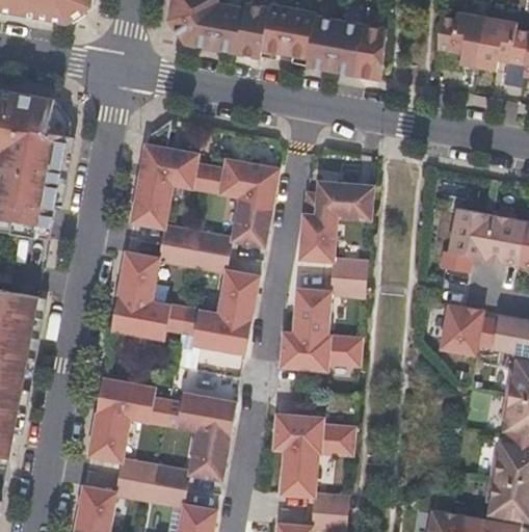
[(0,10),(67,22),(91,6),(91,0),(0,0),(0,10)]
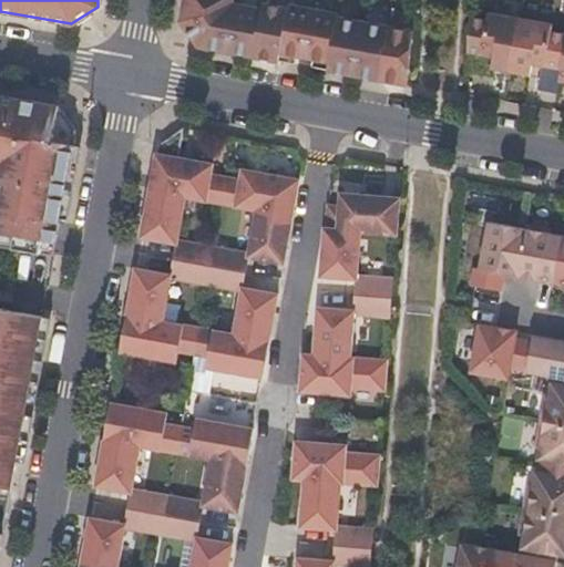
[(231,4),(231,0),(183,0),(180,21),(197,47),(293,64),(294,57),(311,59),(309,68),(407,85),(411,31),(336,18),(337,14),(287,4),(286,9),(260,4),(258,10),(231,4)]
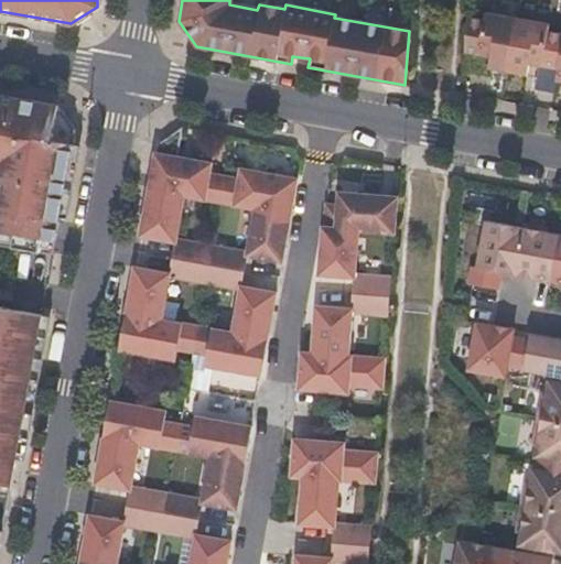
[(505,72),(515,19),(483,13),(482,21),(465,18),(463,52),(488,58),(486,68),(505,72)]
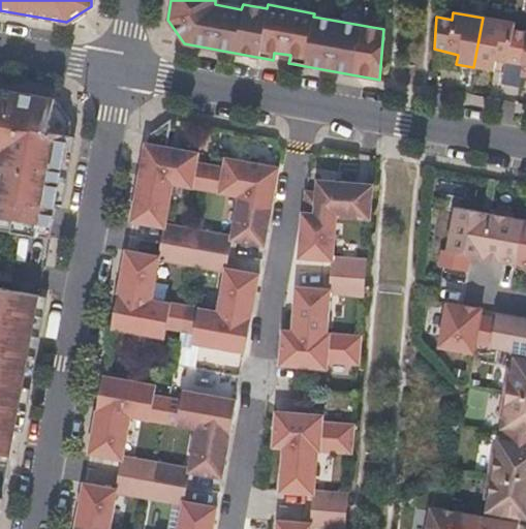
[(521,66),(525,39),(525,32),(512,30),(514,23),(483,18),(473,67),(492,71),(494,61),(521,66)]
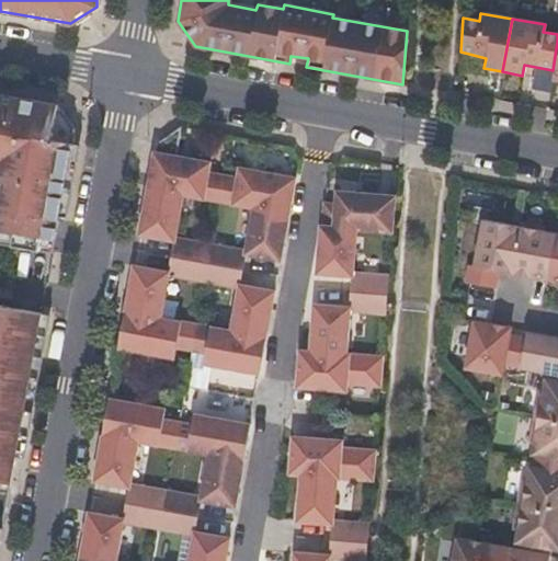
[(75,130),(57,105),(0,94),(0,169),(1,169),(0,175),(0,243),(52,253),(75,130)]
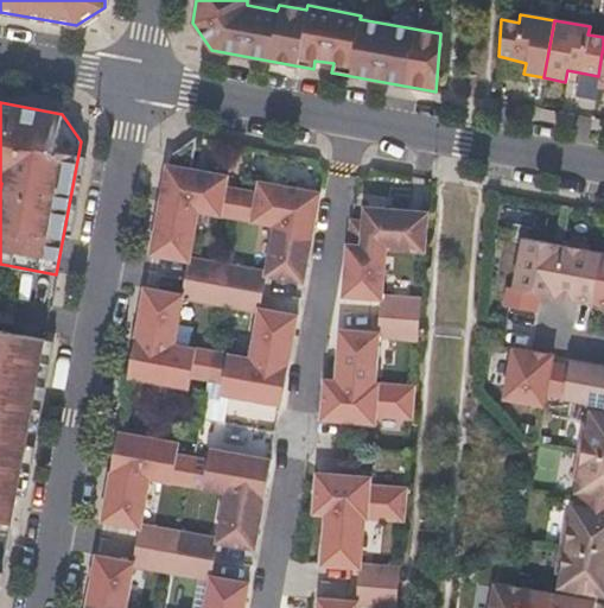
[(235,219),(240,191),(224,188),(227,177),(189,171),(196,138),(167,157),(159,204),(196,211),(235,219)]
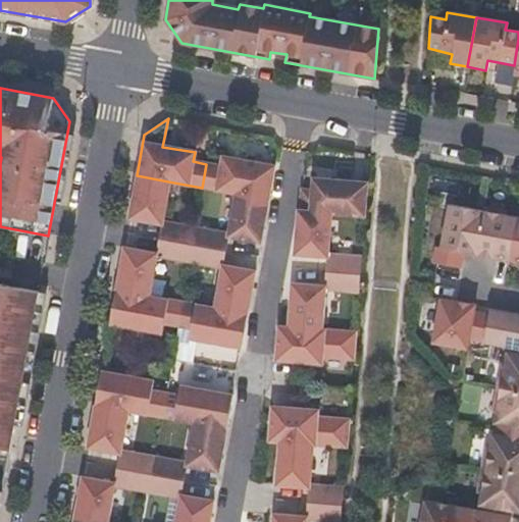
[(267,200),(272,167),(221,157),(219,167),(206,164),(202,188),(235,194),(267,200)]
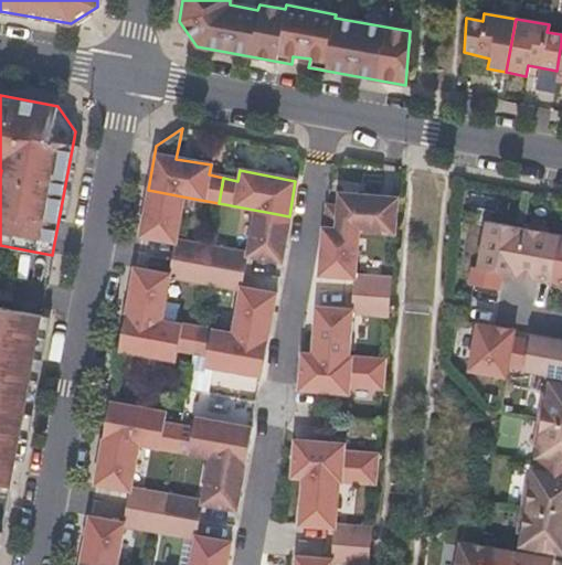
[(175,240),(182,196),(148,190),(139,236),(175,243),(171,259),(207,265),(211,246),(175,240)]
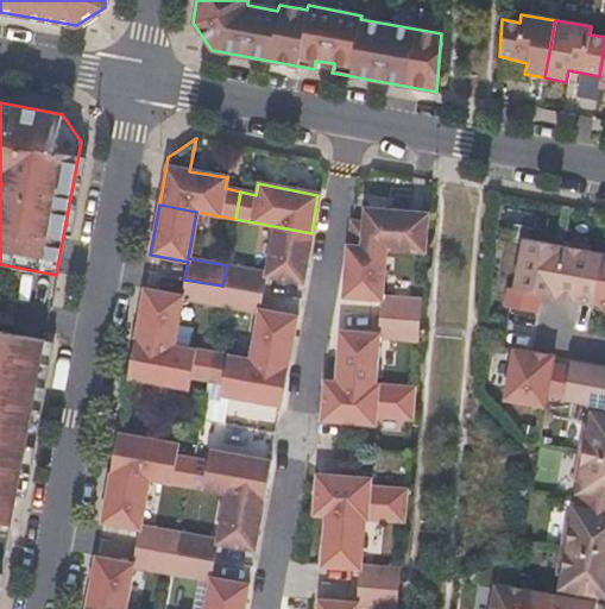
[(423,252),(427,214),(366,209),(364,223),(351,221),(351,223),(348,245),(385,249),(423,252)]
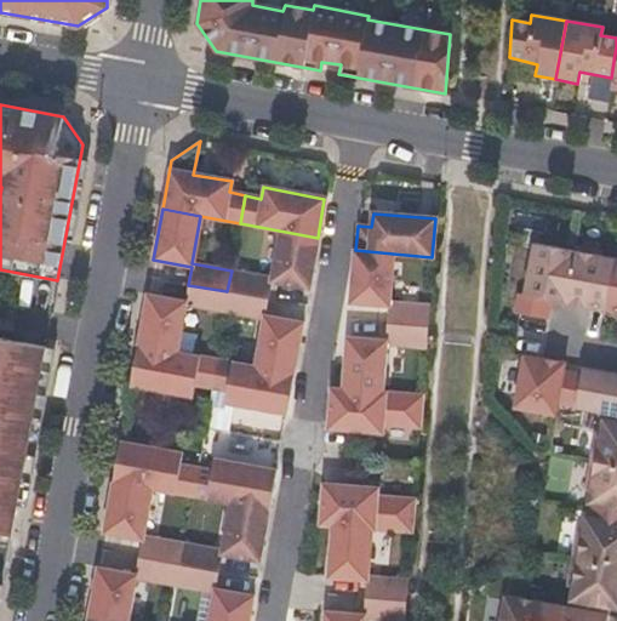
[(308,290),(318,238),(279,231),(270,277),(232,271),(227,291),(267,298),(269,281),(308,290)]
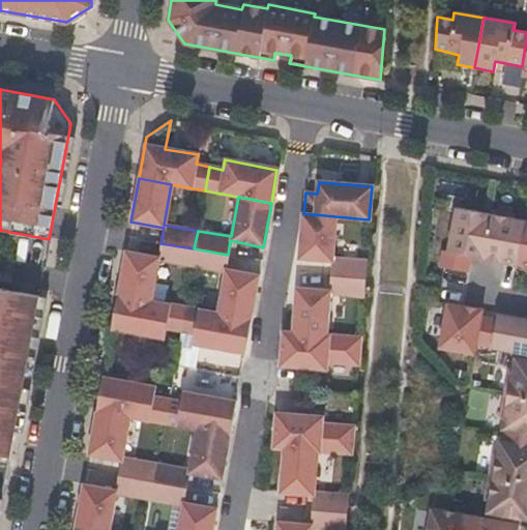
[(526,222),(513,219),(514,215),(489,209),(488,214),(455,207),(446,252),(441,251),(437,266),(466,272),(469,256),(526,266),(526,222)]
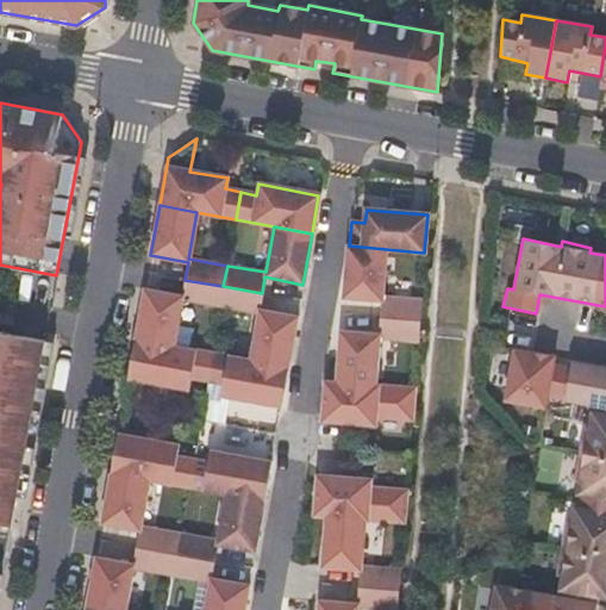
[(381,298),(386,249),(349,246),(347,247),(343,297),(381,302),(380,317),(419,321),(420,300),(381,298)]
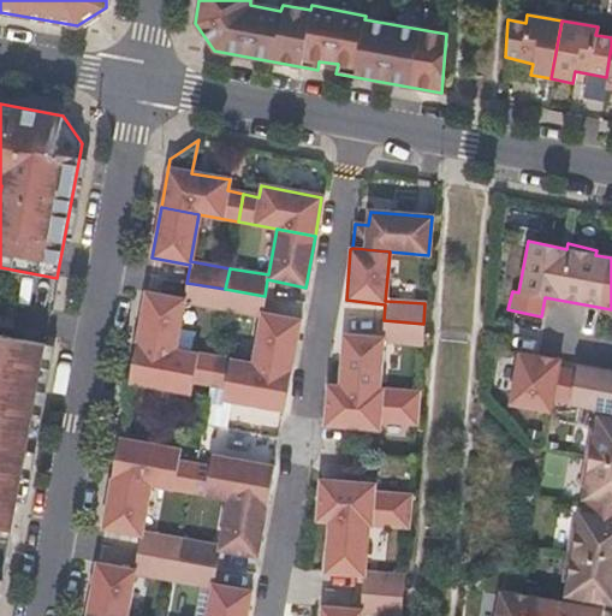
[(174,350),(183,304),(221,312),(225,289),(186,283),(183,301),(146,292),(136,343),(174,350)]
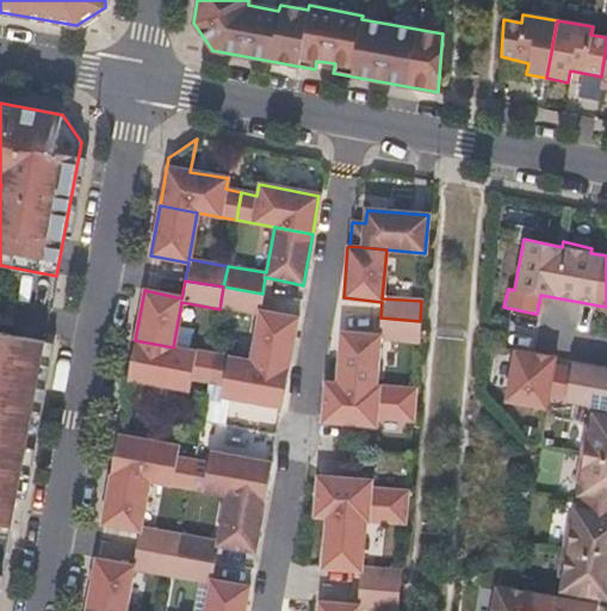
[(259,313),(262,294),(223,287),(220,309),(259,316),(249,362),(287,369),(297,320),(259,313)]
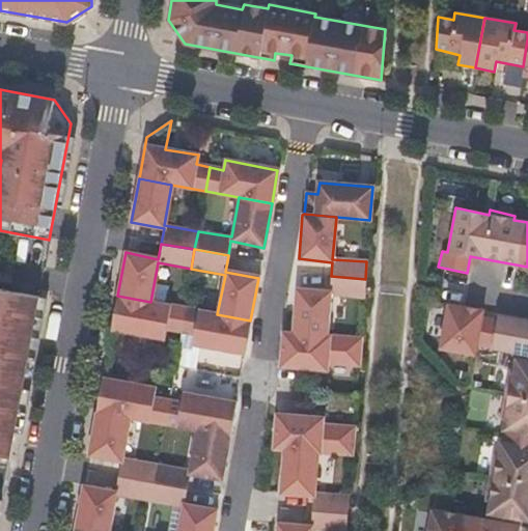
[(326,336),(329,296),(363,299),(365,279),(331,276),(331,291),(297,288),(293,333),(326,336)]
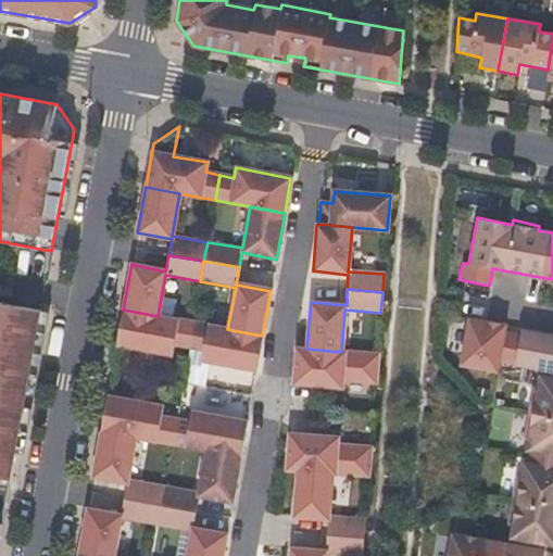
[(0,529),(41,311),(0,303),(0,529)]
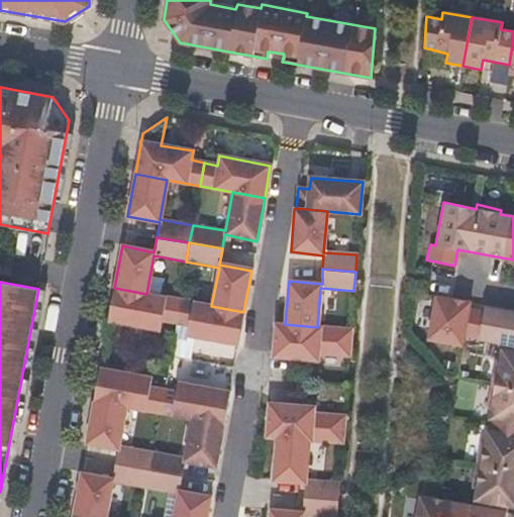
[(175,324),(179,300),(146,294),(114,288),(108,321),(159,330),(161,320),(175,324)]
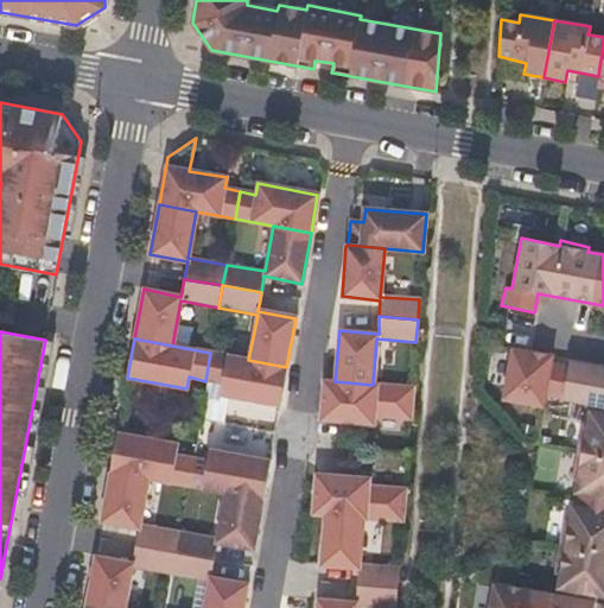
[(603,596),(603,367),(568,361),(567,367),(551,363),(552,356),(510,348),(502,399),(541,406),(544,396),(591,405),(586,424),(582,423),(571,479),(577,480),(568,519),(564,519),(553,575),(559,576),(555,595),(493,584),(488,607),(592,607),(596,596),(603,596)]
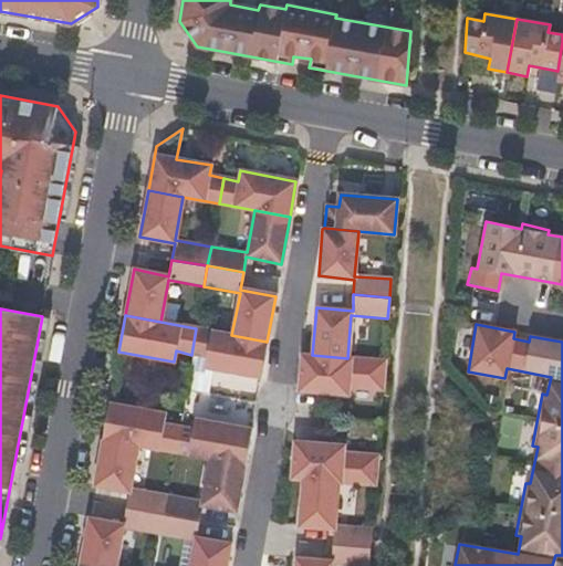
[(260,377),(267,342),(231,335),(196,328),(191,355),(206,356),(204,367),(260,377)]
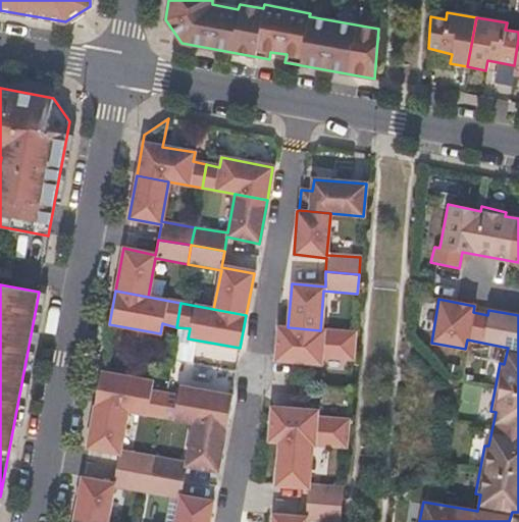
[(352,359),(354,332),(320,330),(288,327),(278,326),(275,360),(320,364),(321,357),(352,359)]
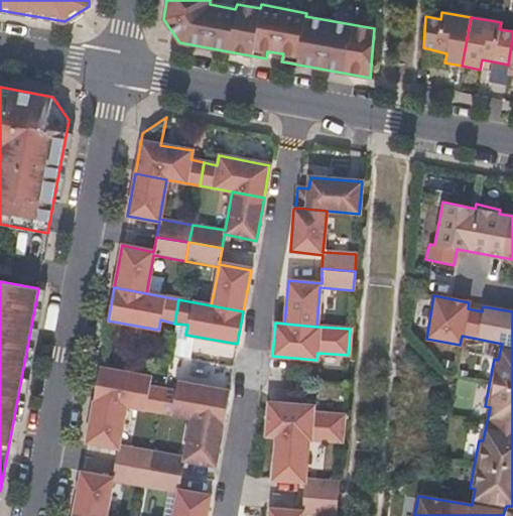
[(158,412),(162,389),(148,386),(150,377),(100,367),(94,400),(126,406),(158,412)]
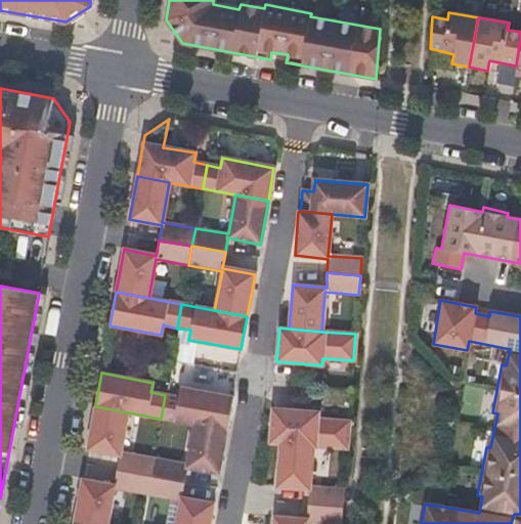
[(226,431),(232,397),(180,387),(178,397),(165,395),(161,419),(193,425),(226,431)]
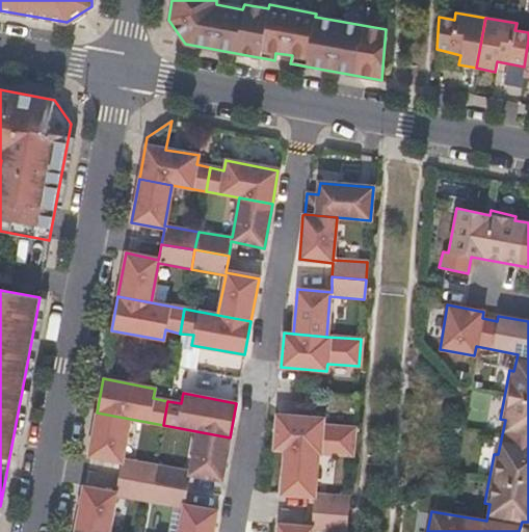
[(122,458),(130,419),(97,413),(89,456),(122,462),(117,478),(152,483),(156,464),(122,458)]
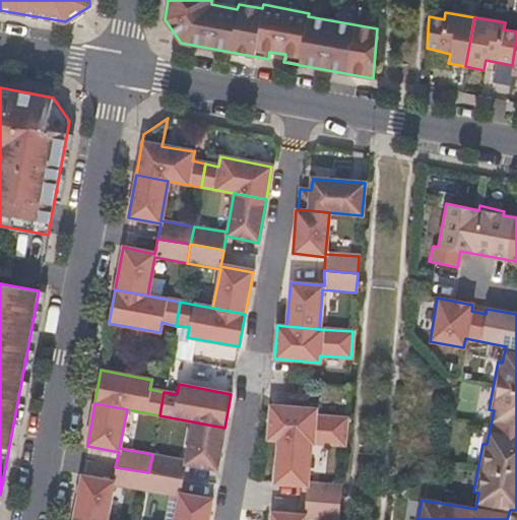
[(343,445),(345,418),(314,415),(316,409),(270,405),(267,439),(277,440),(309,442),(343,445)]
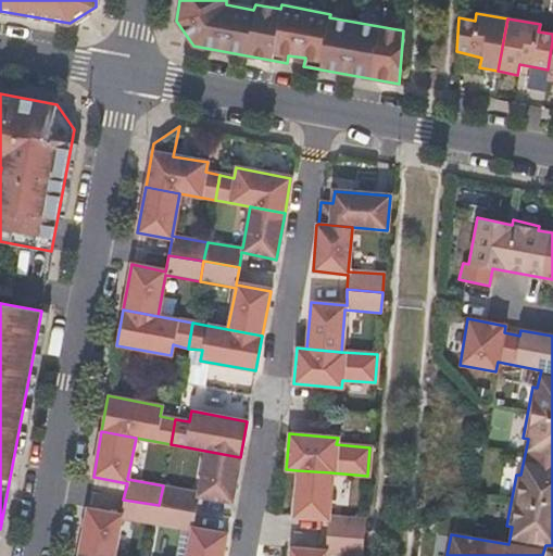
[(231,502),(240,457),(205,451),(198,492),(163,485),(159,505),(195,513),(198,495),(231,502)]
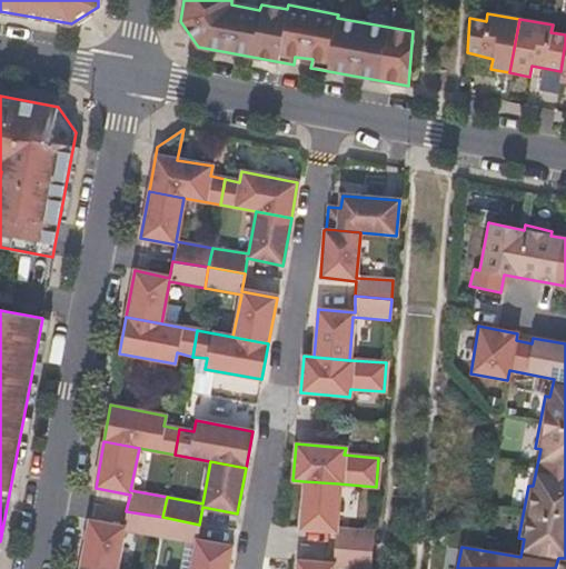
[(335,528),(338,483),(304,481),(300,529),(336,531),(335,548),(370,550),(371,531),(335,528)]
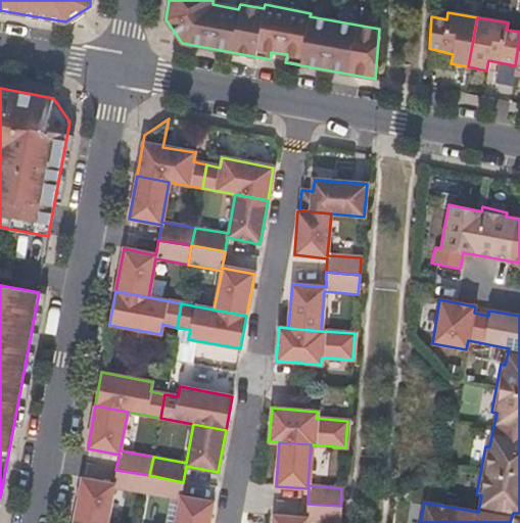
[(84,522),(106,522),(113,487),(146,494),(149,475),(115,470),(113,483),(82,477),(74,521),(84,522)]
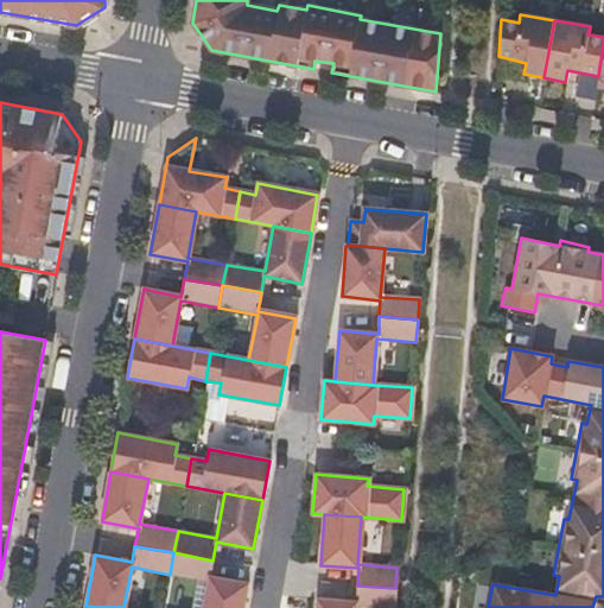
[(242,607),(247,583),(209,576),(213,561),(173,552),(170,575),(209,582),(203,607),(242,607)]
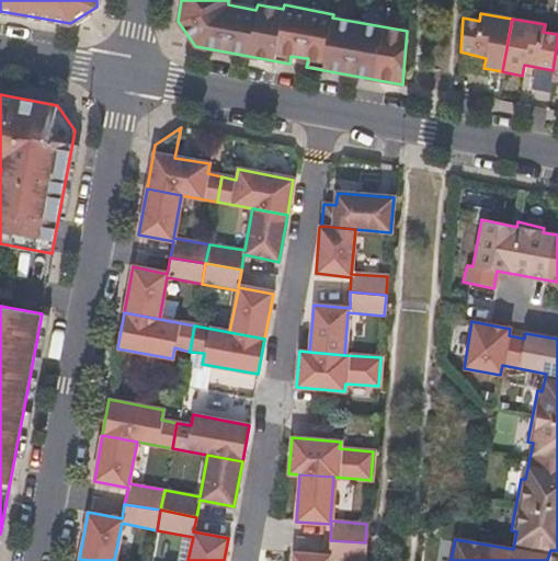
[(327,560),(342,560),(364,560),(365,542),(330,540),(328,557),(294,553),(293,560),(327,560)]
